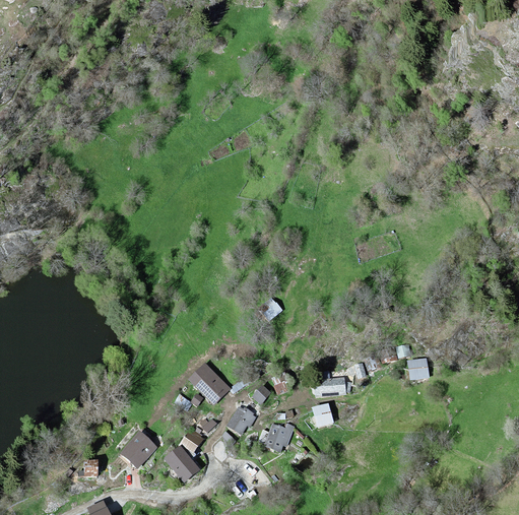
[(259,310),(268,320),(281,310),(272,299),(259,310)]
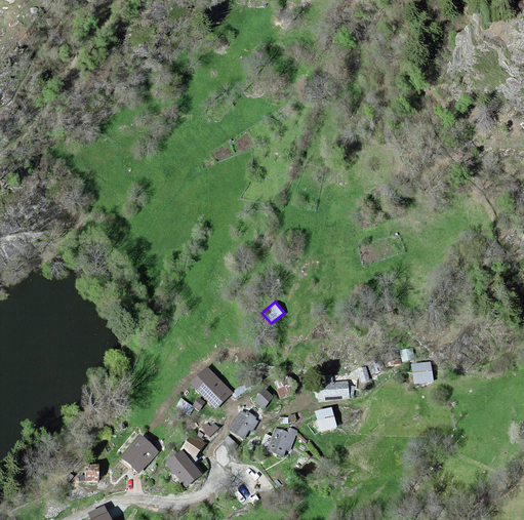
[(411,363),(414,383),(433,380),(430,360),(411,363)]
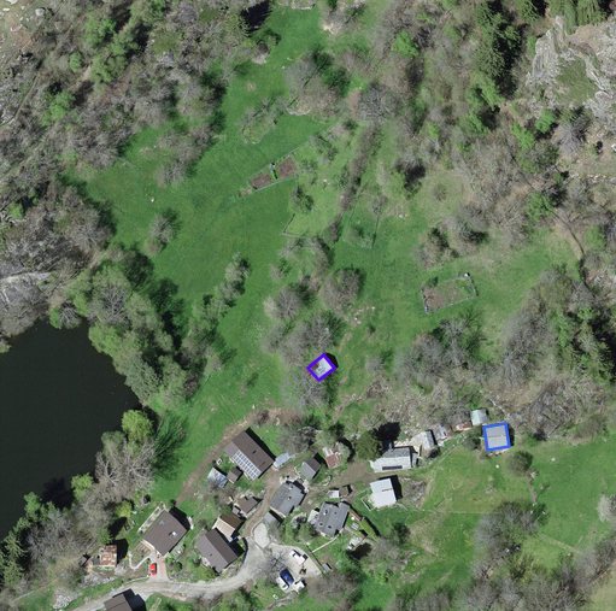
[(223,451),(253,480),(273,460),(244,430),(223,451)]
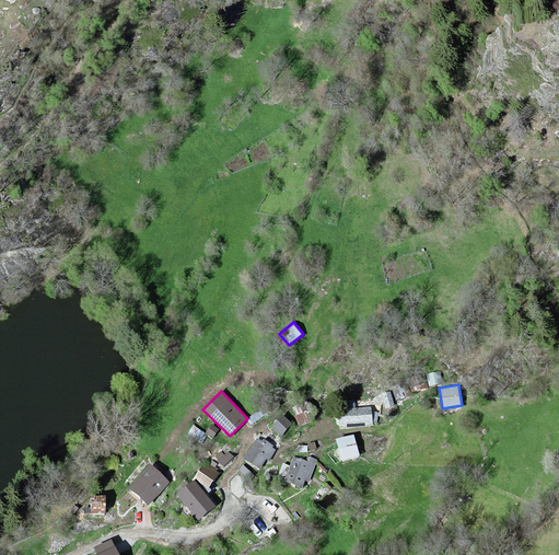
[(338,402),(340,427),(372,424),(371,405),(353,406),(353,401),(338,402)]
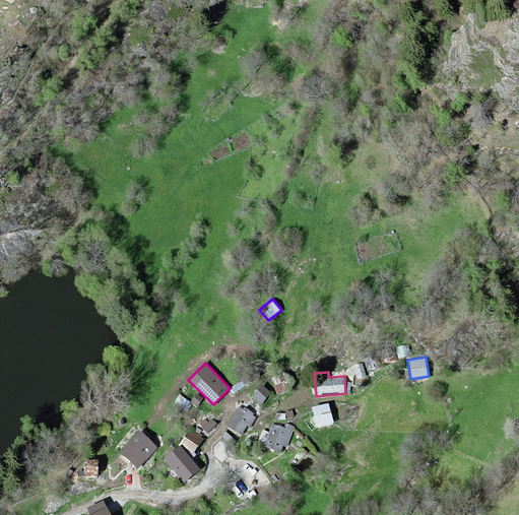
[(261,385),(252,396),(261,403),(270,392),(261,385)]
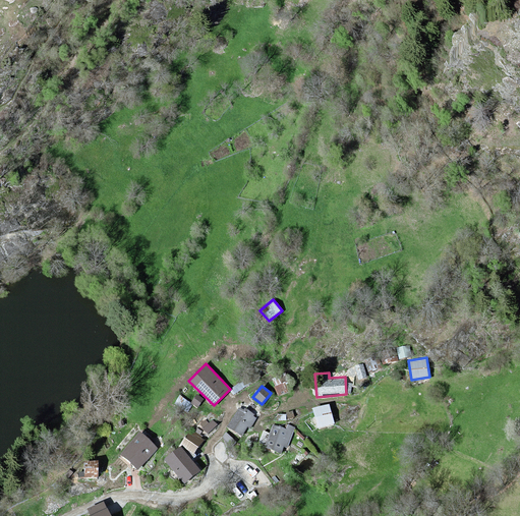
[(313,408),(319,428),(334,425),(329,404),(313,408)]
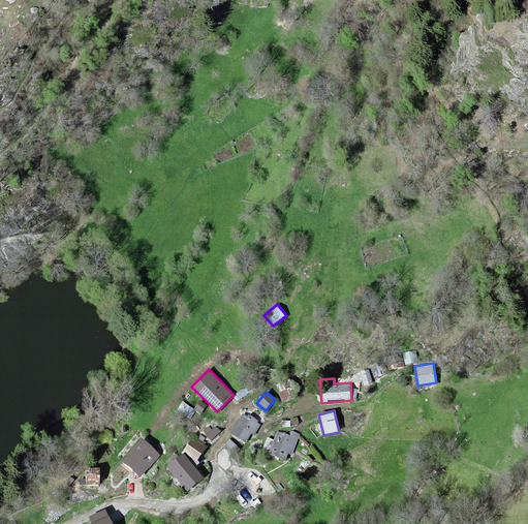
[(230,432),(246,441),(258,421),(243,411),(230,432)]
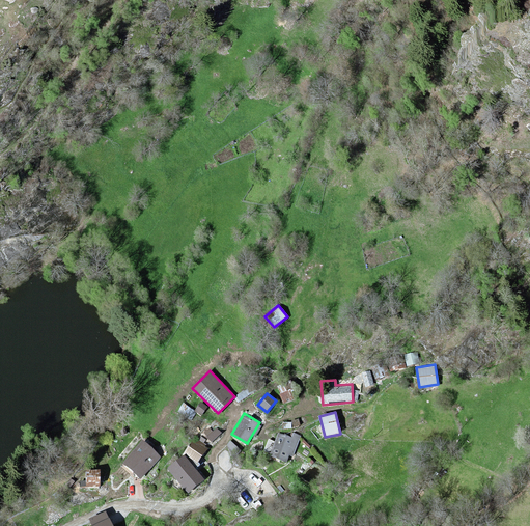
[(278,432),(269,457),(285,463),(288,454),(294,455),(301,436),(293,433),(291,437),(278,432)]
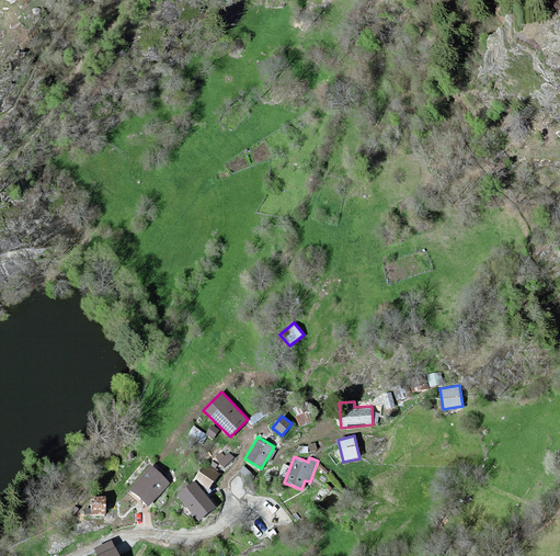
[(204,462),(194,476),(209,487),(220,473),(204,462)]
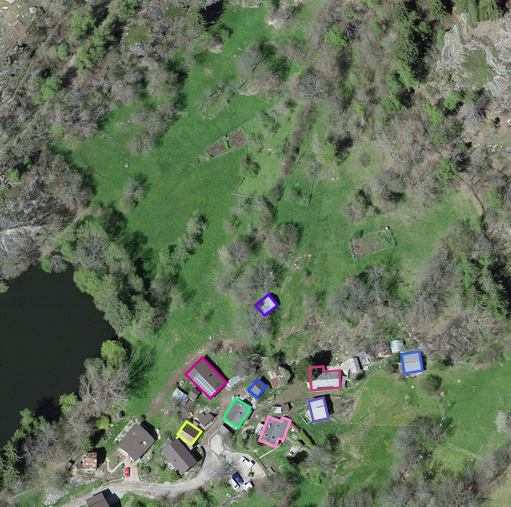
[(118,446),(136,462),(155,441),(137,425),(118,446)]
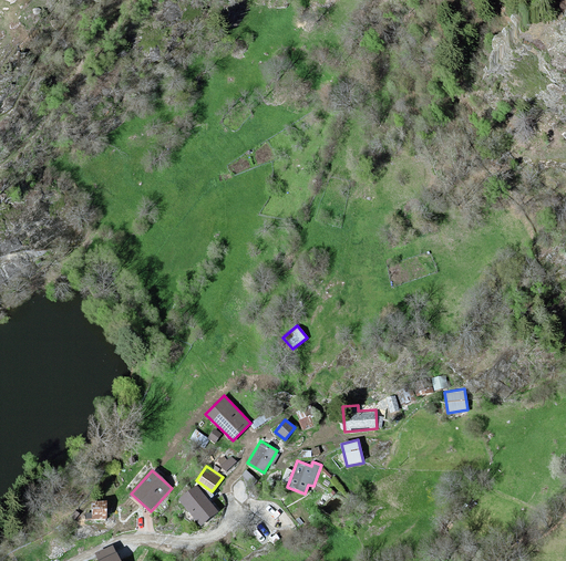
[(179,499),(201,526),(218,511),(196,485),(179,499)]
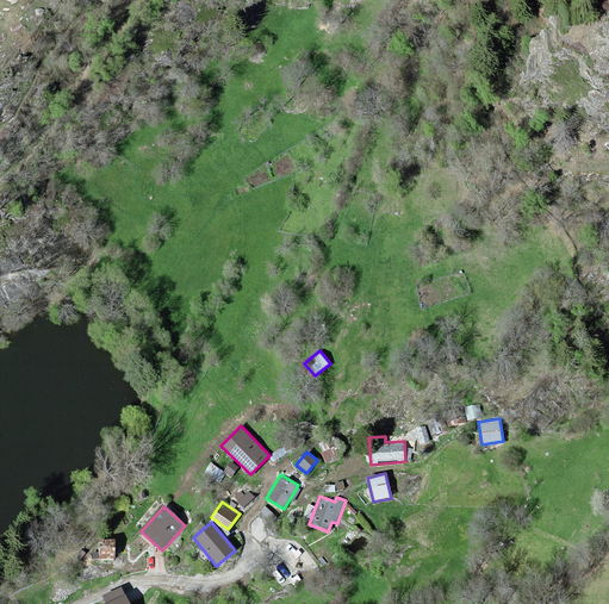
[(100,533),(100,553),(117,553),(117,534),(100,533)]
